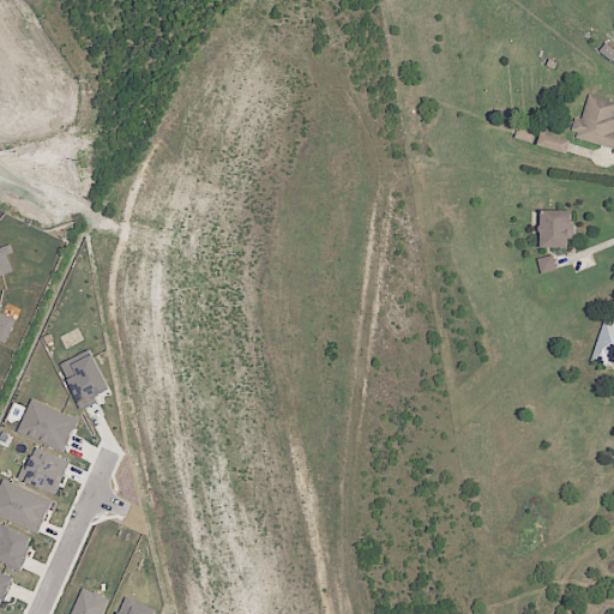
[(613,148),(613,102),(588,95),(581,119),(575,118),(570,136),(613,148)]
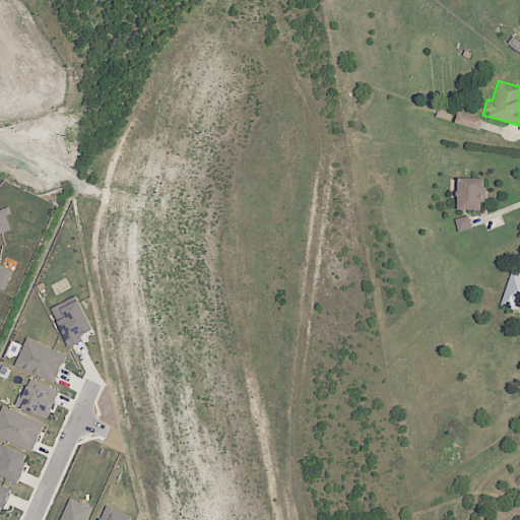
[(435,117),(450,121),(453,111),(439,106),(435,117)]
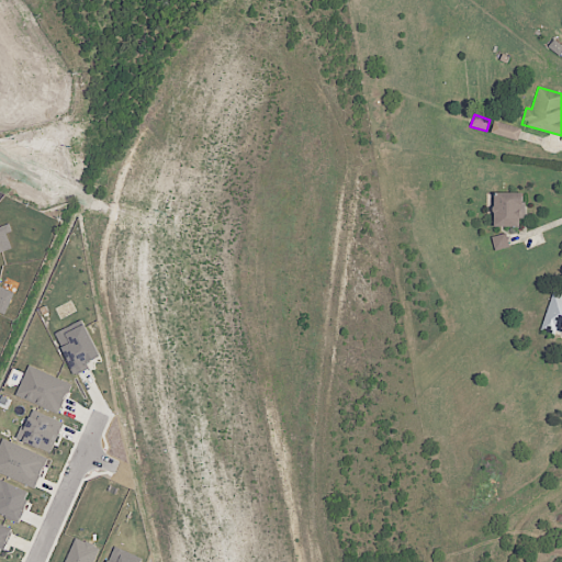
[(491,133),(518,141),(521,128),(494,121),(491,133)]
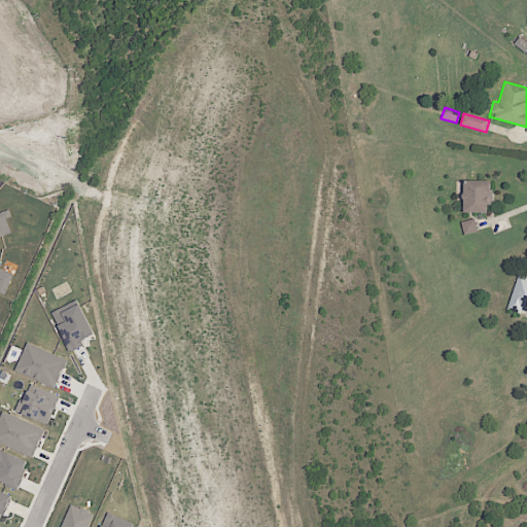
[(490,181),(463,180),(463,212),(489,213),(490,181)]
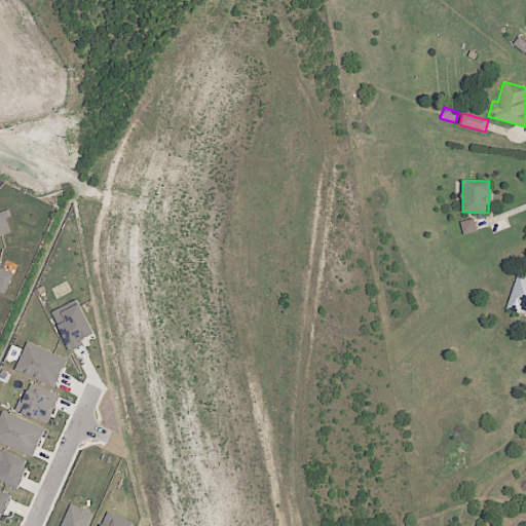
[(459,222),(463,234),(477,231),(473,218),(459,222)]
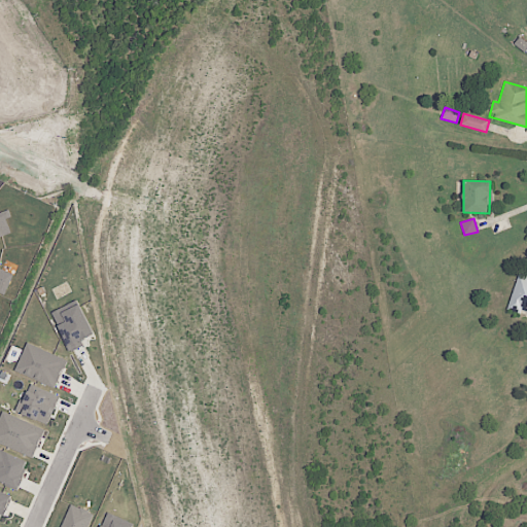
[(507,309),(526,313),(526,275),(517,273),(507,309)]
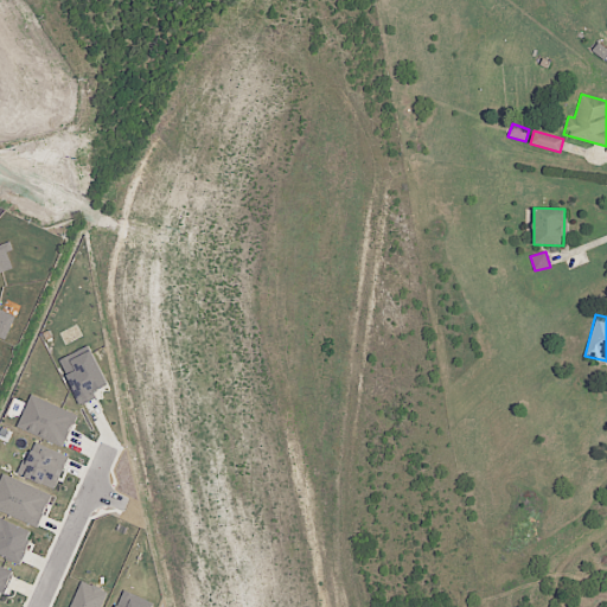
[(59,362),(81,406),(98,397),(96,391),(108,385),(89,346),(59,362)]
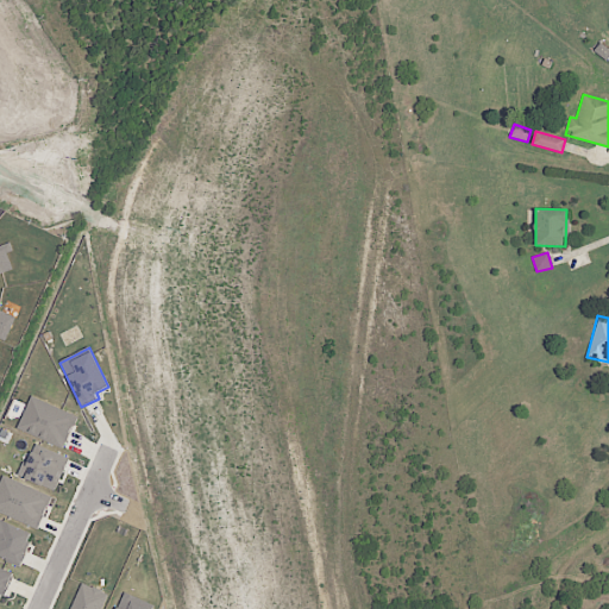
[(77,416),(31,396),(17,429),(64,449),(77,416)]
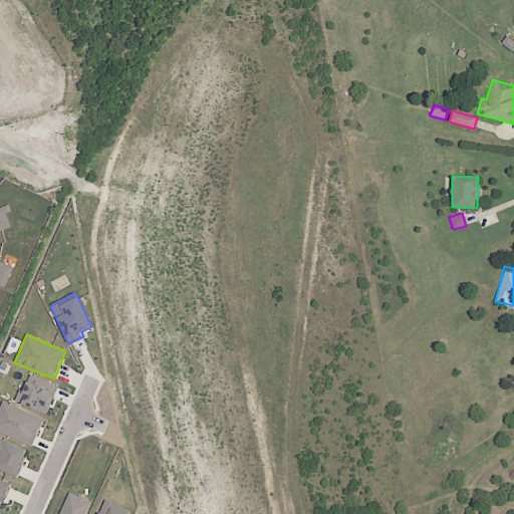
[(47,413),(56,384),(35,378),(34,382),(27,380),(24,391),(19,390),(15,403),(47,413)]
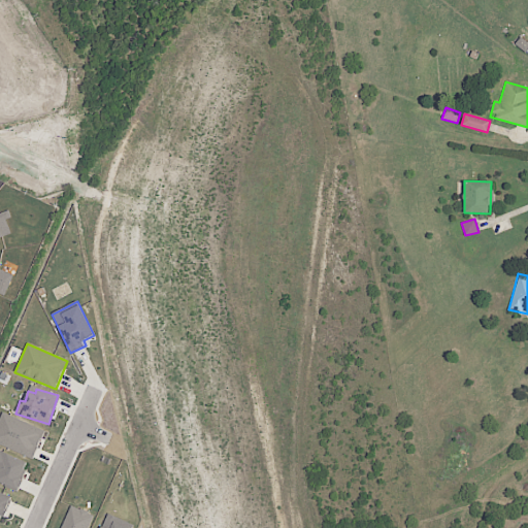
[(0,443),(33,458),(44,430),(2,413),(0,417),(0,443)]
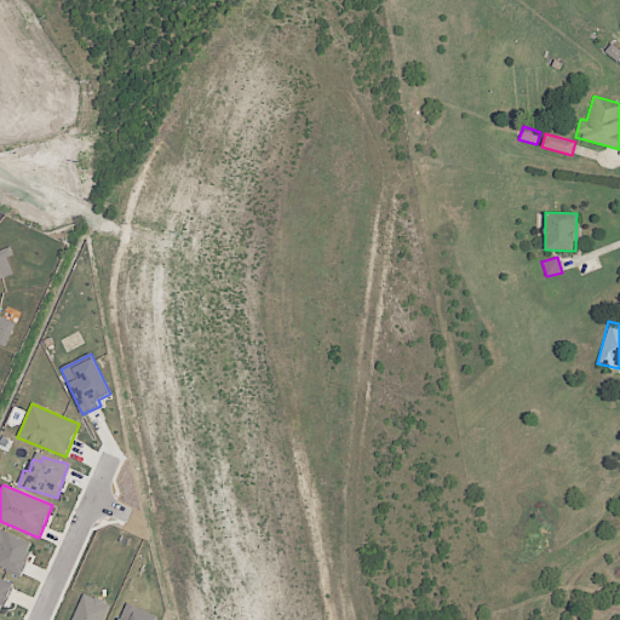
[(0,567),(21,575),(34,543),(0,528),(0,567)]
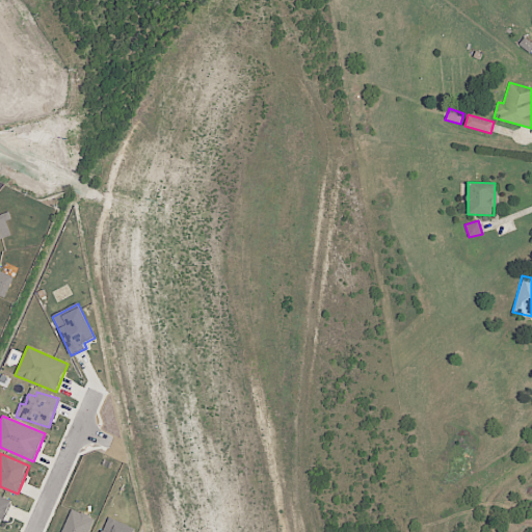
[(5,521),(12,503),(0,497),(0,521),(1,520),(5,521)]
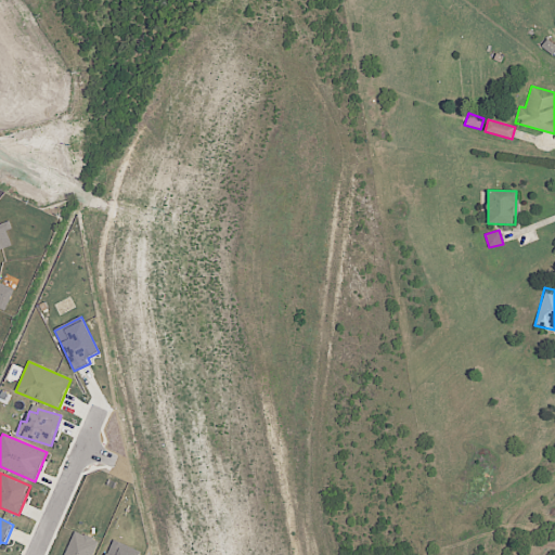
[(64,554),(91,554),(97,539),(73,531),(64,554)]
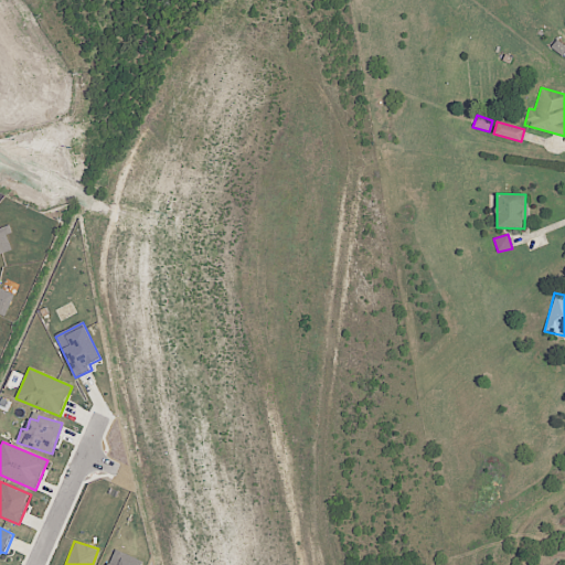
[(108,564),(139,564),(141,561),(115,550),(108,564)]
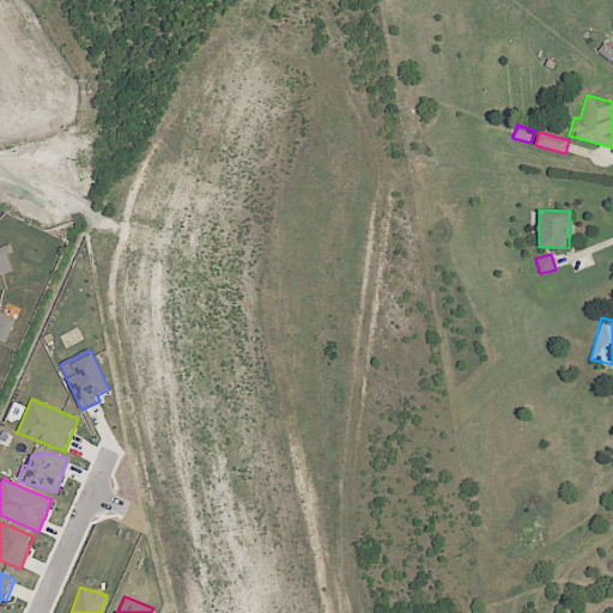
All buildings are outlined.
